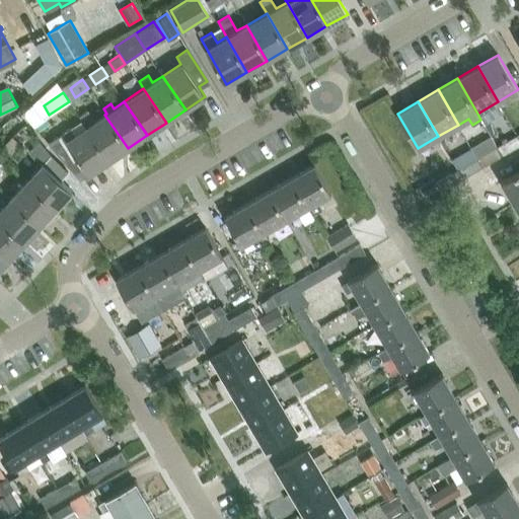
[(86,127),(85,127),(108,161),(128,148),(104,115),(94,122),(87,110),(79,116),(86,127)]
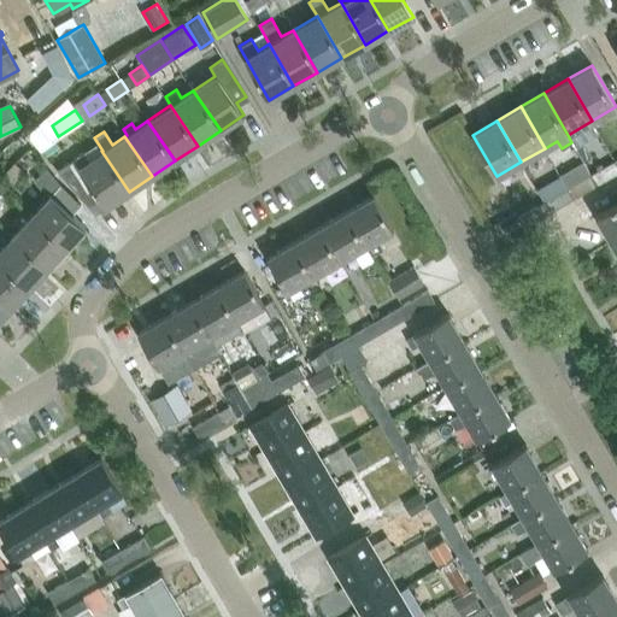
[(575,148),(583,163),(591,158),(582,145),(575,148)]
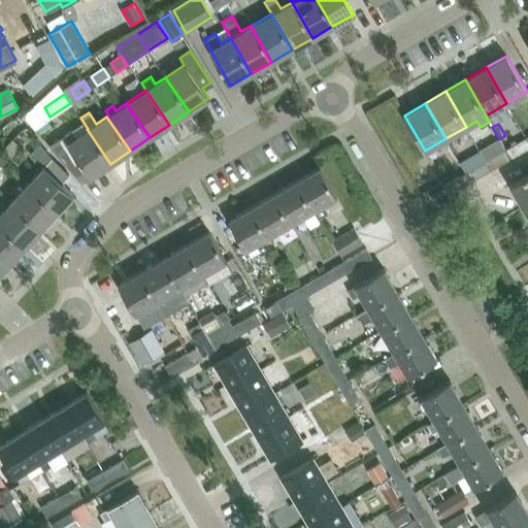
[(91,177),(110,164),(87,129),(76,136),(72,130),(50,145),(72,171),(83,165),(91,177)]
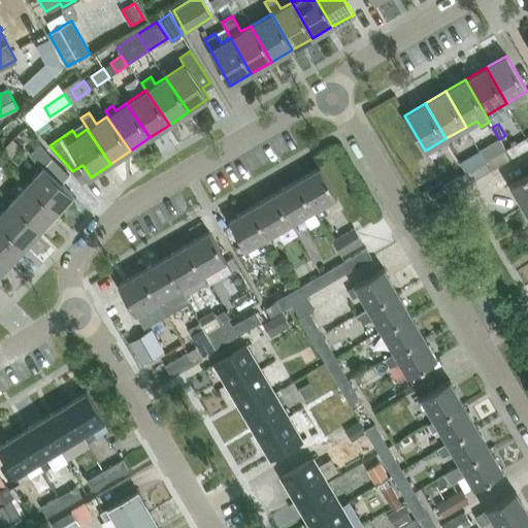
[(10,159),(21,146),(13,139),(2,152),(10,159)]
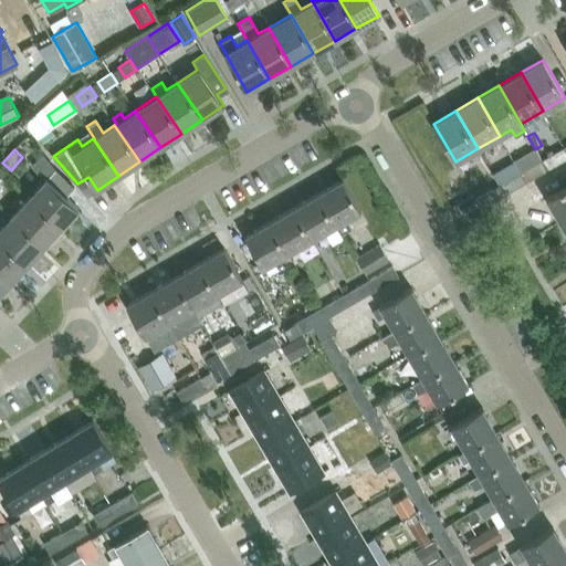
[(547,170),(562,161),(556,152),(542,160),(547,170)]
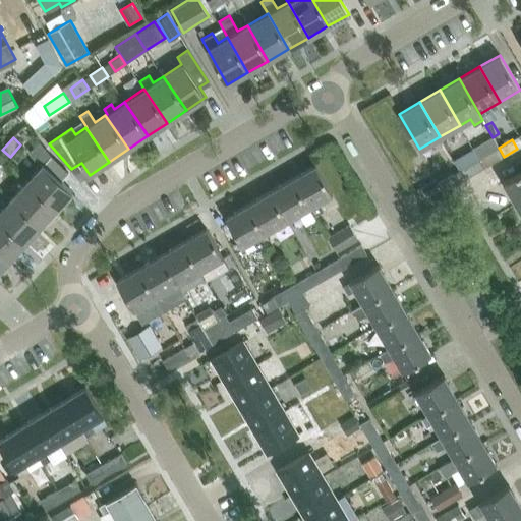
[(483,168),(498,160),(493,152),(479,159),(483,168)]
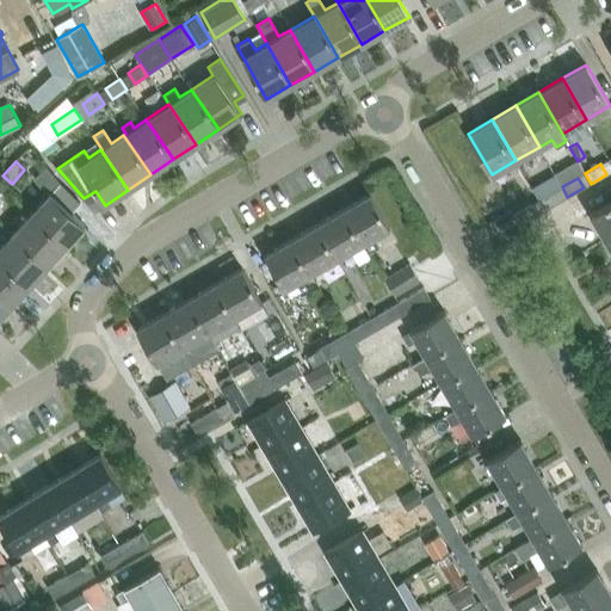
[(560,202),(554,191),(536,202),(542,211),(560,202)]
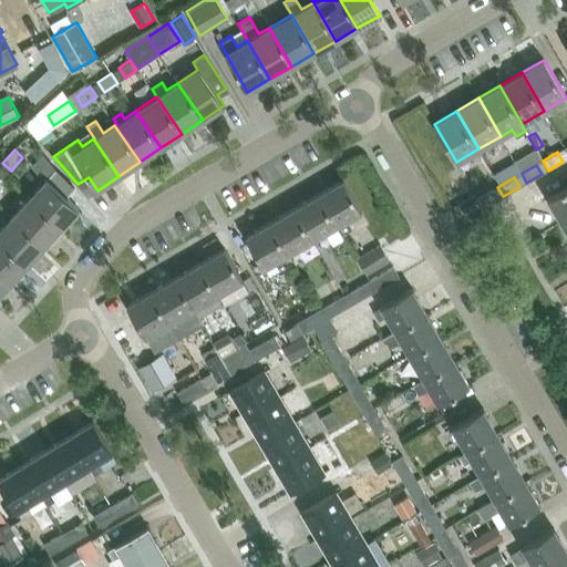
[(47,178),(29,198),(61,228),(79,208),(47,178)]
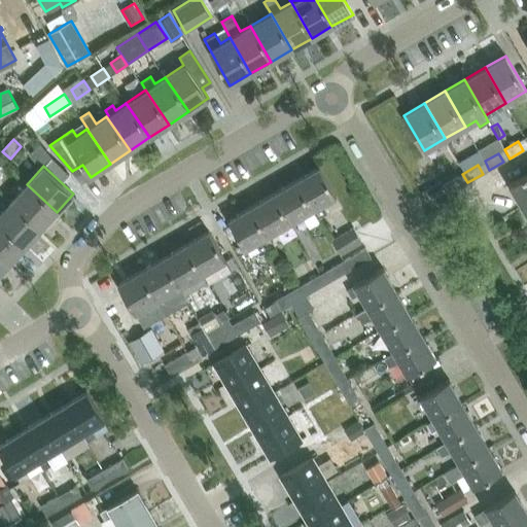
[(327,213),(322,204),(336,196),(319,166),(296,179),(313,209),(313,210),(318,219),(327,213)]
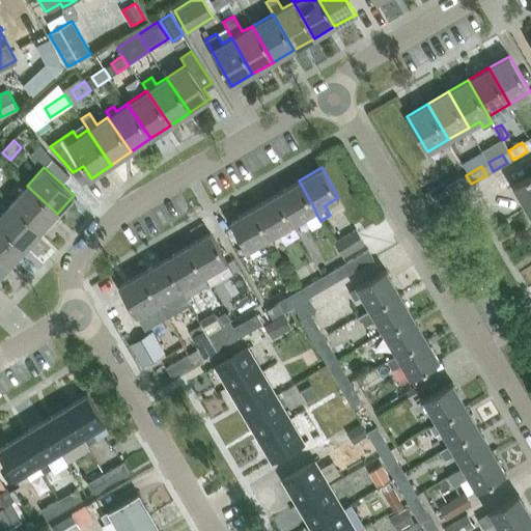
[(530,173),(512,186),(526,210),(530,205),(530,173)]
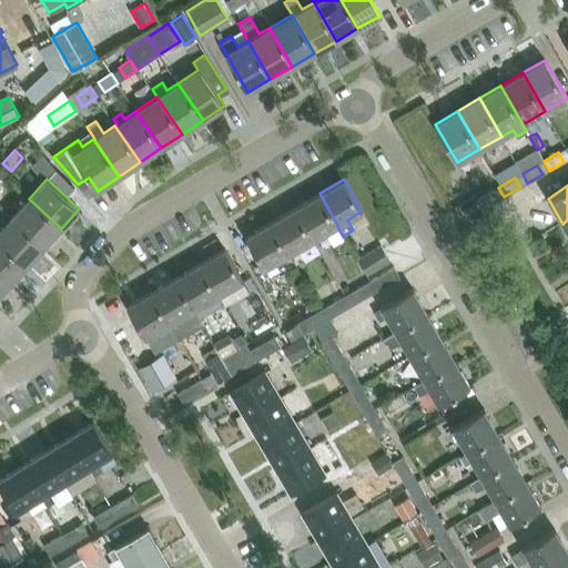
[(490,191),(478,199),(484,209),(496,201),(490,191)]
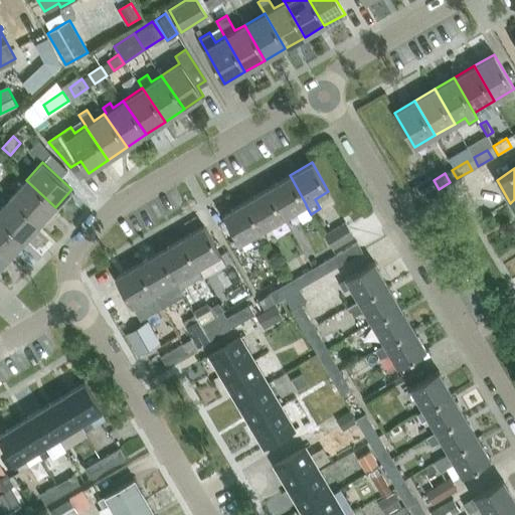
[(290,175),(268,188),(284,217),(306,205),(306,204),(290,175)]
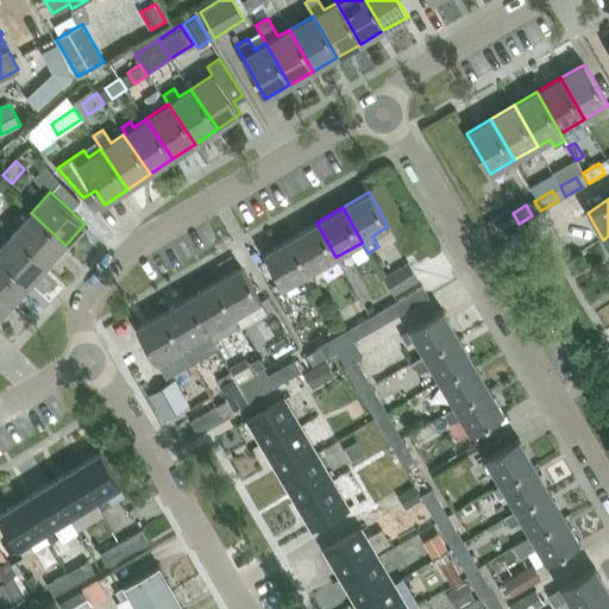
[(66,245),(31,213),(12,232),(48,265),(66,245)]
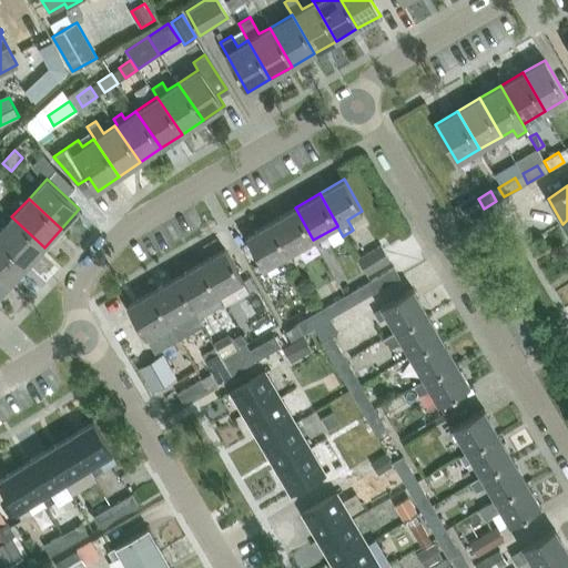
[(295,208),(270,222),(288,254),(296,269),(307,262),(302,253),(304,252),(301,246),(313,240),(295,208)]
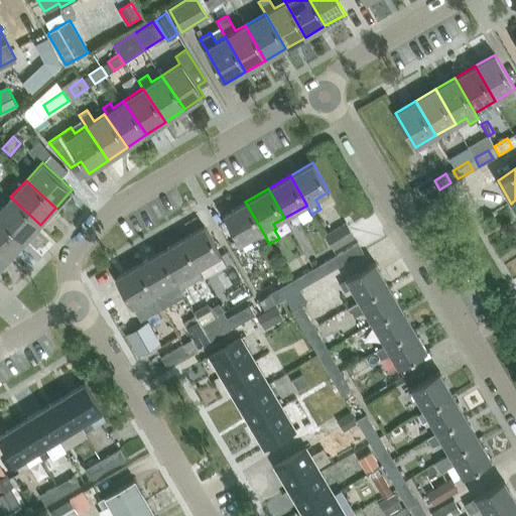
[(0,219),(24,241),(40,225),(10,197),(0,208),(0,219)]
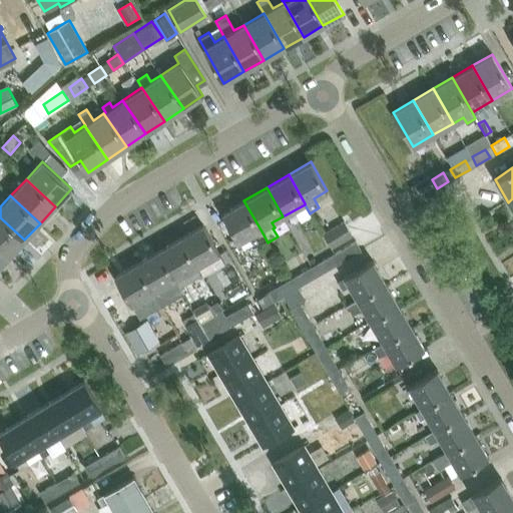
[(243,200),(221,213),(238,242),(261,229),(243,200)]
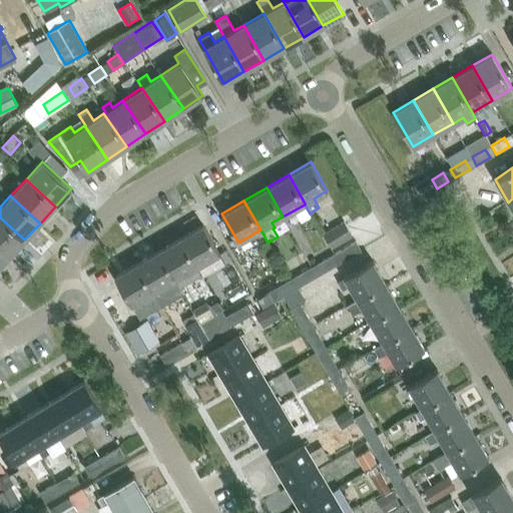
[(0,248),(9,257),(24,239),(0,217),(0,248)]
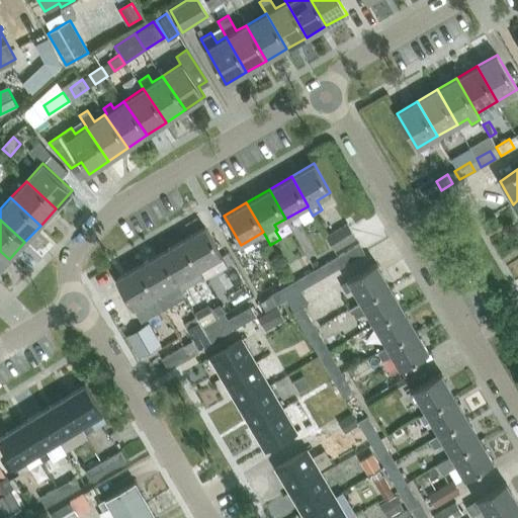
[(329,237),(336,249),(354,239),(347,226),(329,237)]
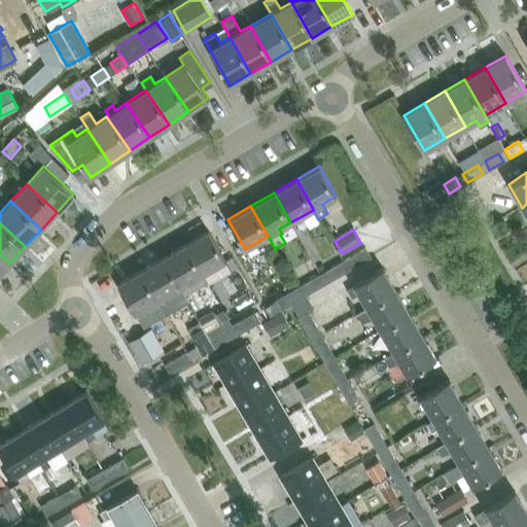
[(209,231),(185,244),(203,274),(225,260),(209,231)]
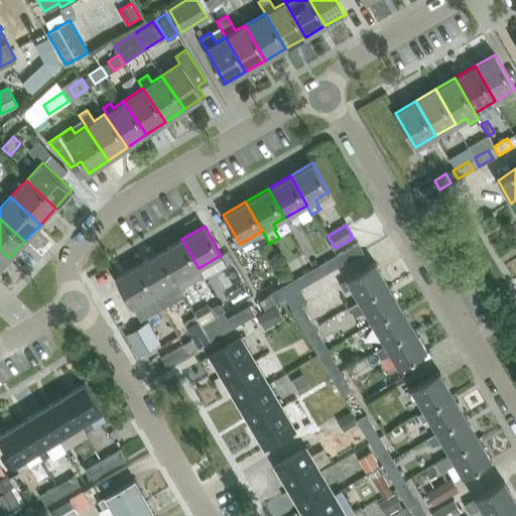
[(203,275),(199,268),(181,239),(159,251),(176,280),(180,288),(203,275)]
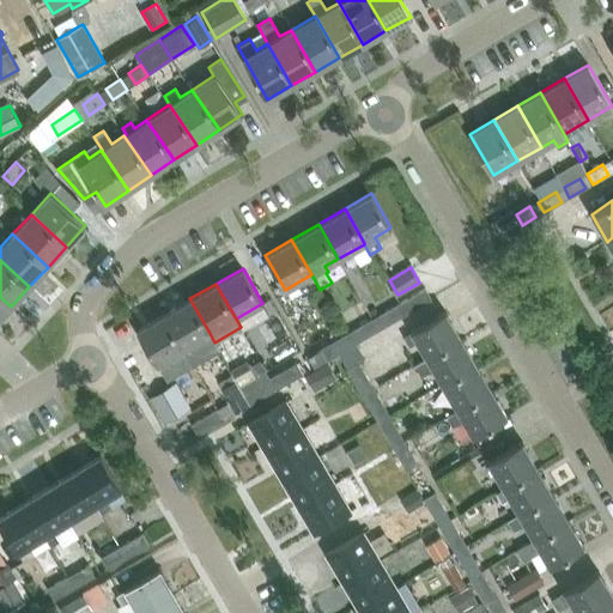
[(425,289),(402,302),(410,313),(432,299),(425,289)]
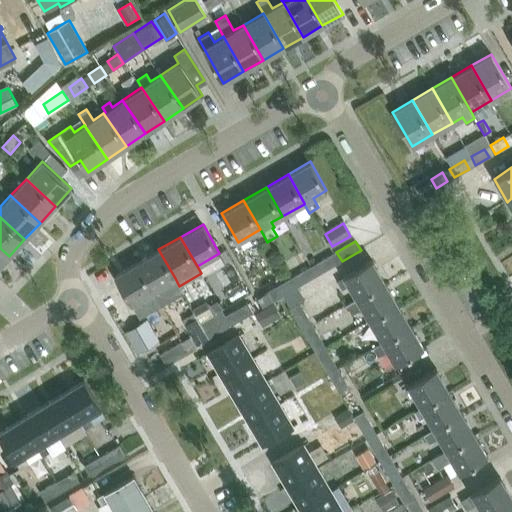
[(0,265),(9,256),(0,248),(0,265)]
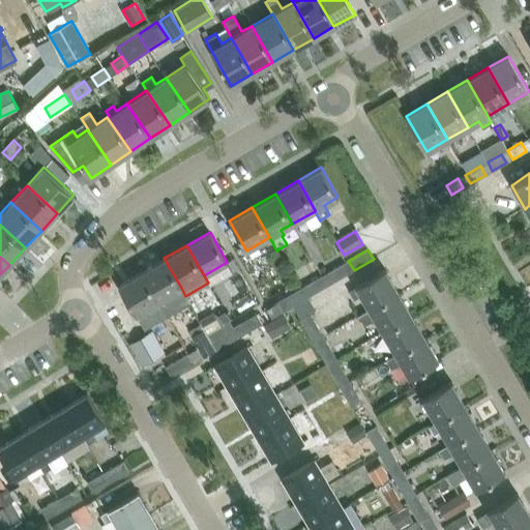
[(176,311),(171,303),(168,296),(181,288),(164,258),(141,271),(158,301),(167,317),(176,311)]
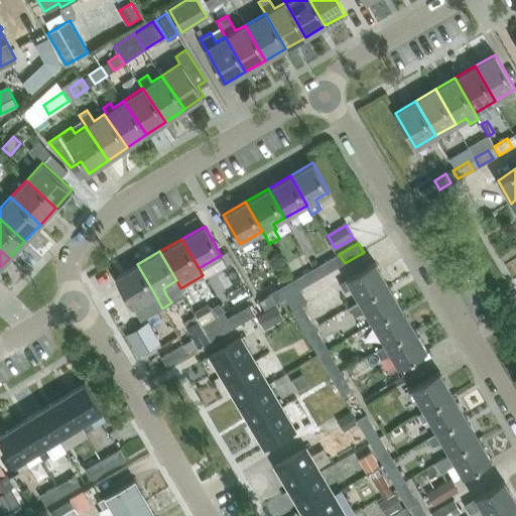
[(319,277),(345,263),(339,254),(314,268),(319,277)]
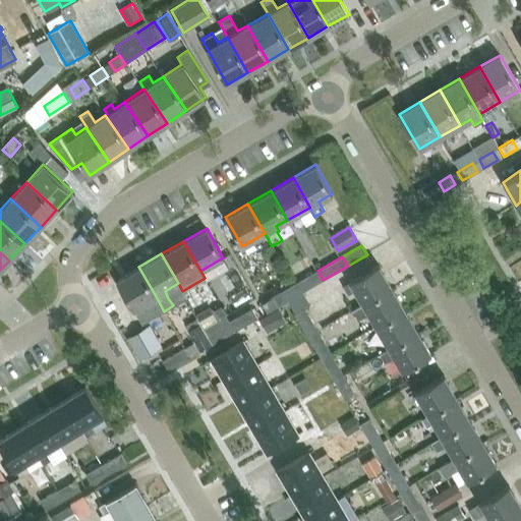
[(349,281),(362,303),(392,287),(379,264),(349,281)]
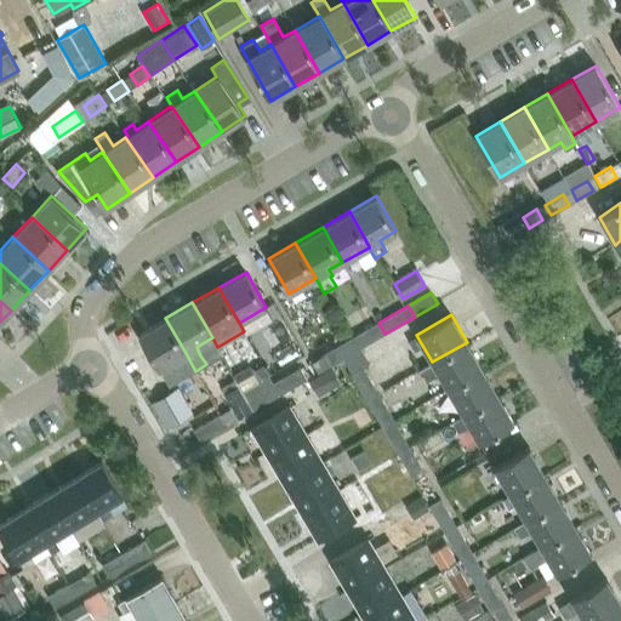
[(170,363),(186,353),(165,318),(138,334),(166,382),(177,376),(175,370),(170,363)]
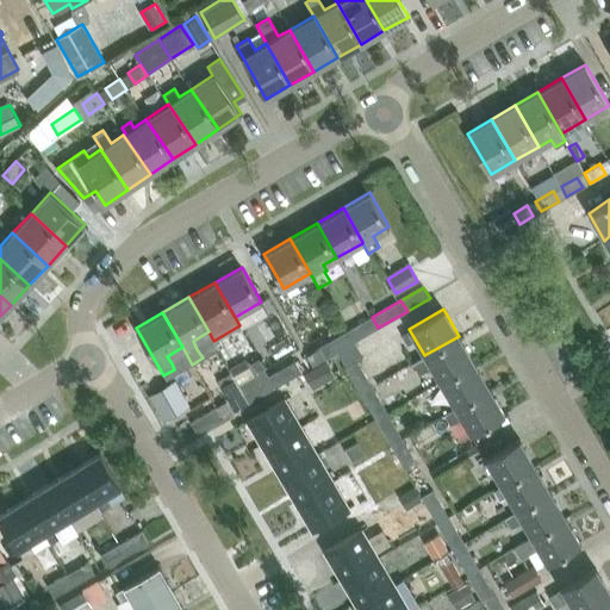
[(354,342),(378,328),(372,317),(347,331),(354,342)]
